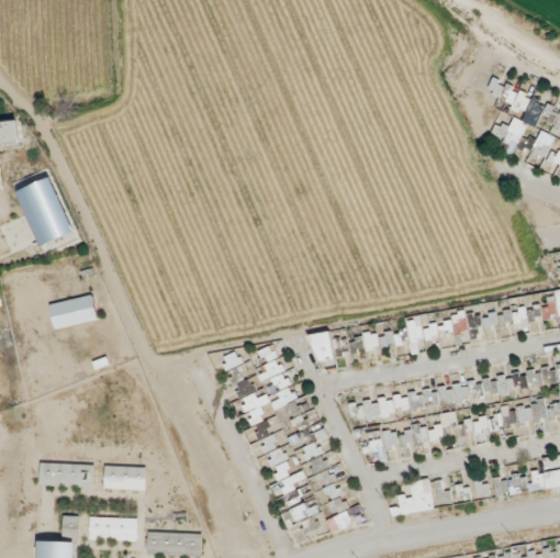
[(406,356),(406,331),(361,331),(361,347),(379,347),(379,356),(406,356)]
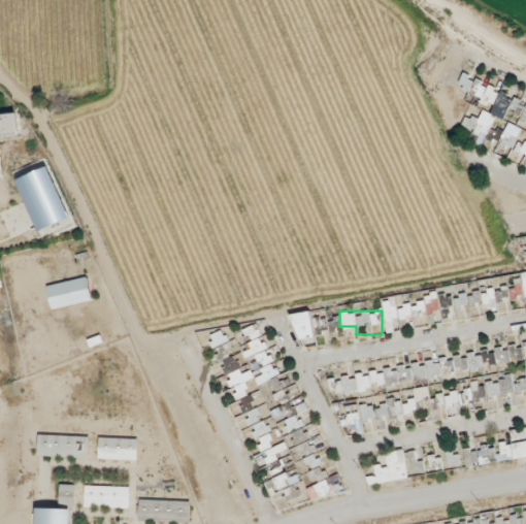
[(315,340),(309,312),(293,315),(298,344),(315,340)]
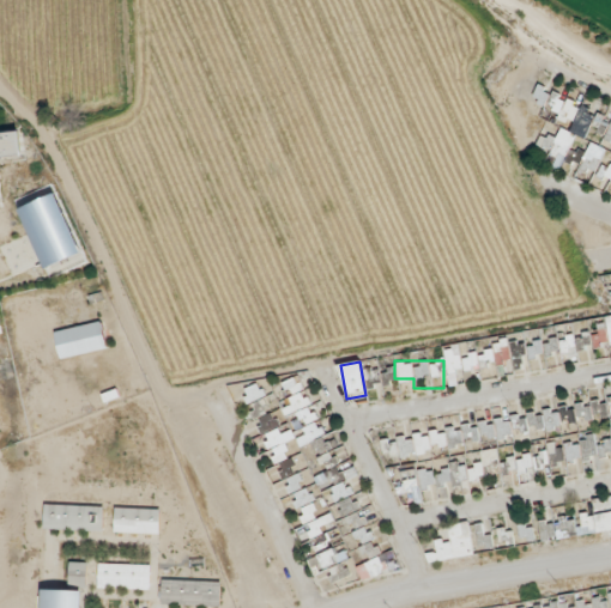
[(240,391),(259,453),(266,450),(271,463),(301,454),(292,430),(327,419),(316,383),(308,385),(303,372),(240,391)]
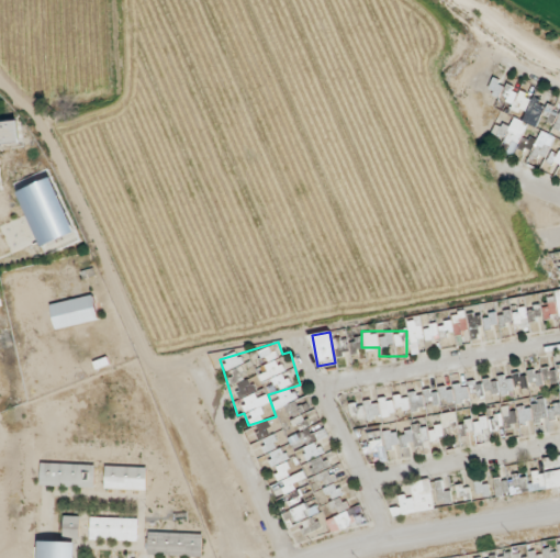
[(348,403),(353,432),(367,430),(371,458),(378,457),(377,450),(382,449),(379,431),(393,428),(392,419),(411,415),(407,394),(348,403)]
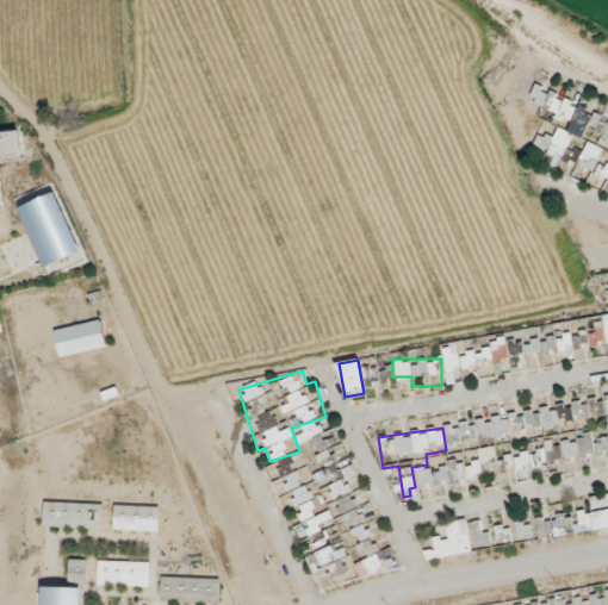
[(469,519),(457,519),(457,529),(432,530),(433,555),(470,553),(469,519)]
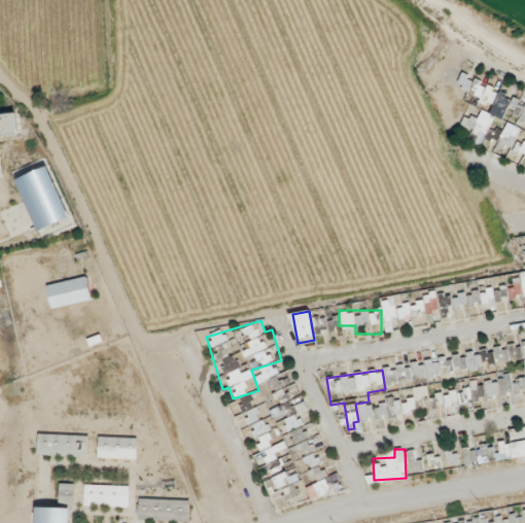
[(277,486),(298,482),(295,467),(275,472),(277,486)]
